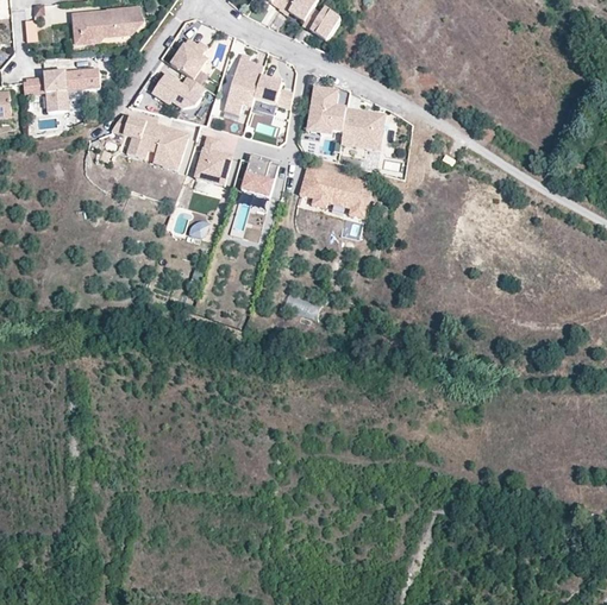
[(288,11),(295,0),(283,0),(279,7),(277,10),(286,16),(288,12),(288,11)]
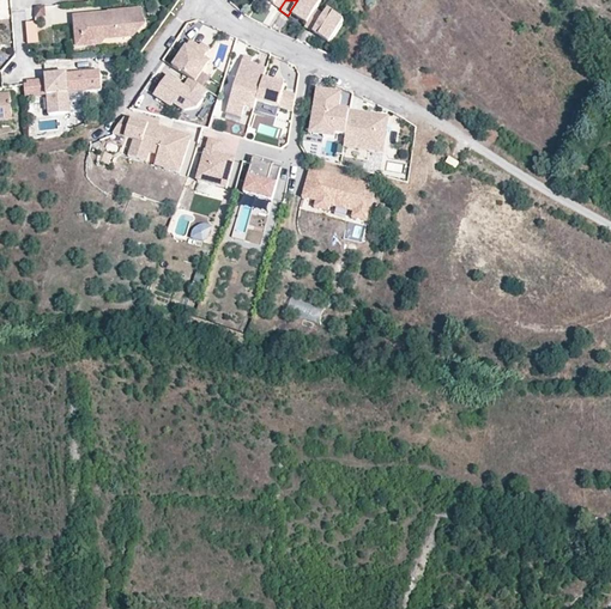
[(314,8),(320,0),(297,0),(290,11),(290,12),(306,22),(314,8)]
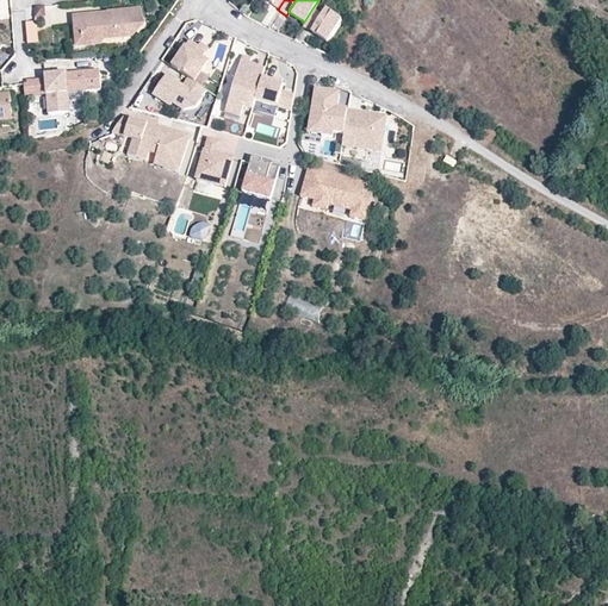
[(43,4),(43,22),(67,20),(67,2),(43,4)]
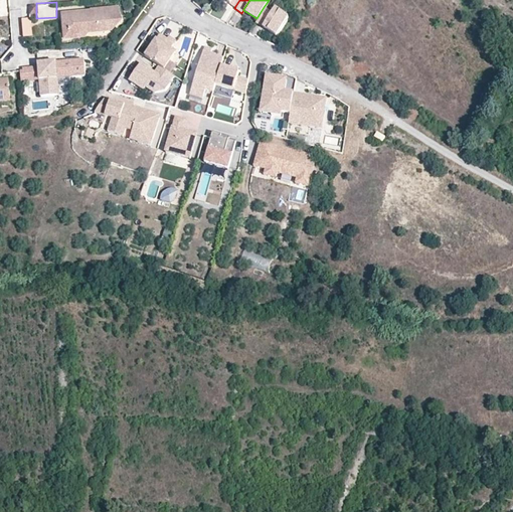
[(90,11),(60,14),(62,37),(83,35),(88,30),(88,29),(109,27),(114,23),(113,16),(118,16),(117,7),(90,9),(90,11)]
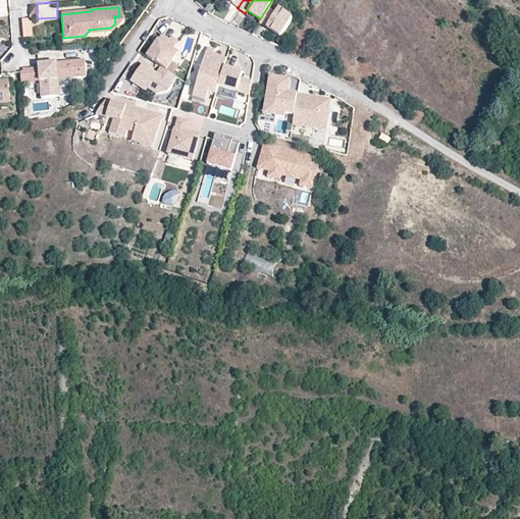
[(264,26),(274,11),(267,7),(260,18),(258,21),(264,26)]
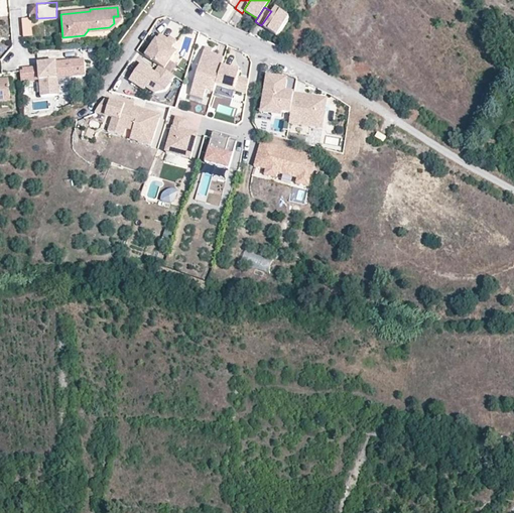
[(261,25),(275,34),(287,16),(274,7),(271,11),(261,25)]
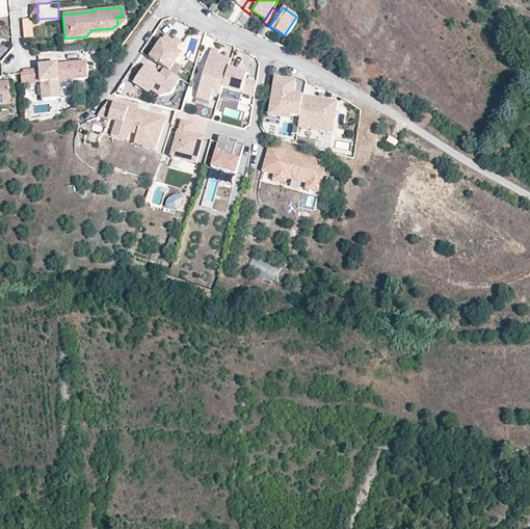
[(30,17),(21,17),(22,35),(31,34),(30,17)]
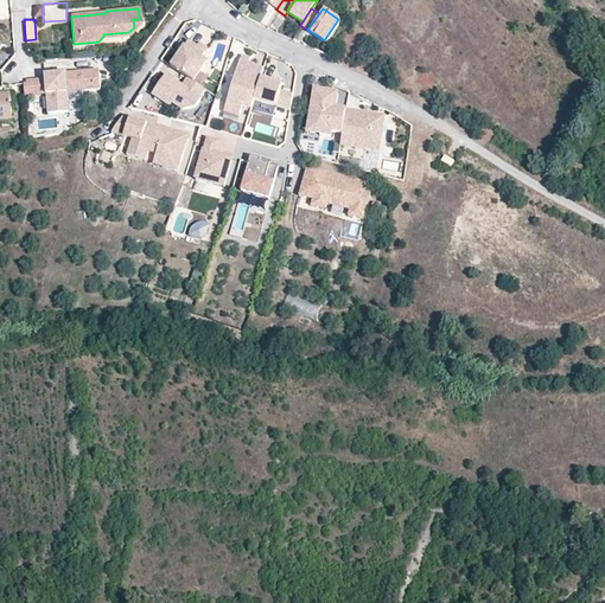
[(169,63),(185,75),(191,78),(204,59),(199,56),(203,50),(195,44),(186,38),(169,63)]
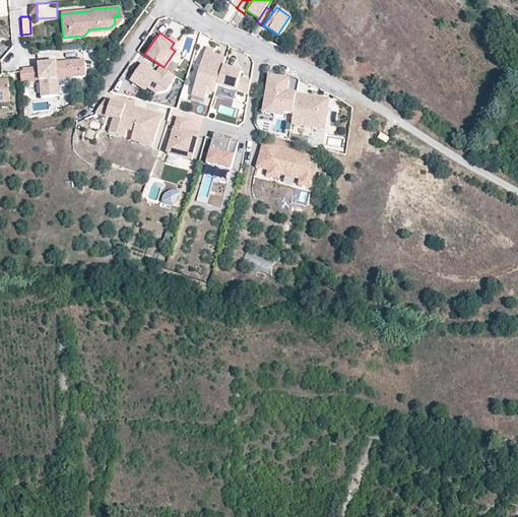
[(213,90),(215,83),(221,64),(224,56),(216,54),(216,53),(211,51),(203,49),(190,93),(203,98),(206,88),(213,90)]
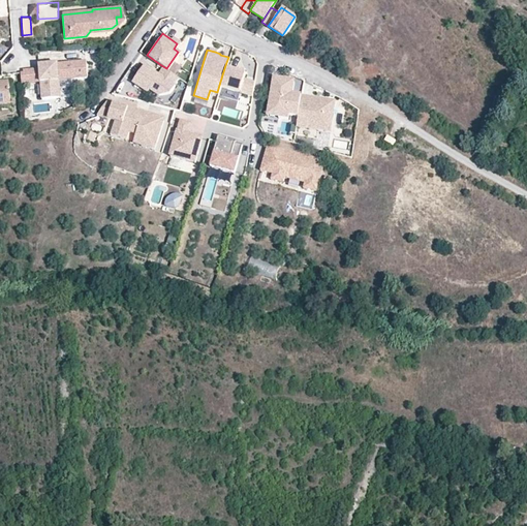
[(37,66),(38,80),(40,97),(59,96),(57,79),(86,75),(85,59),(37,63),(37,66)]
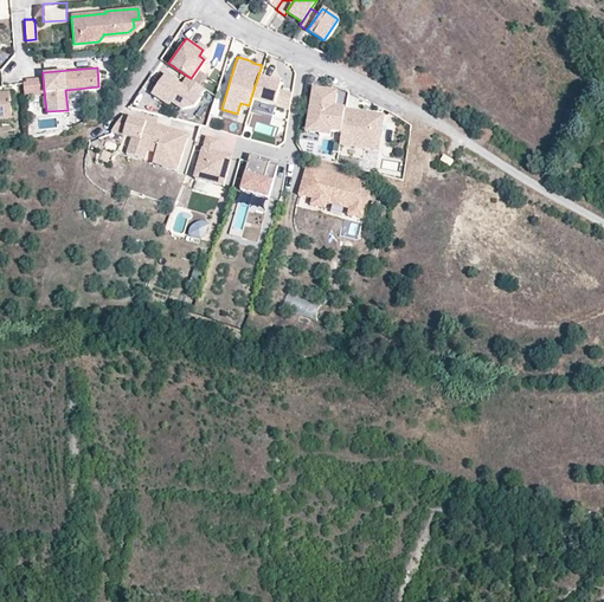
[(191,78),(185,75),(180,83),(178,85),(172,82),(174,78),(164,71),(149,91),(167,104),(169,101),(180,108),(193,105),(199,97),(198,96),(204,86),(191,78)]
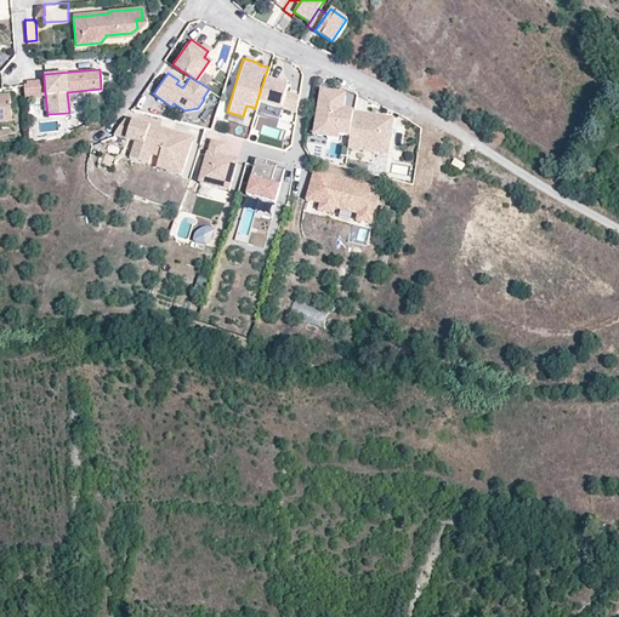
[(287,84),(265,76),(257,100),(295,110),(297,93),(285,90),(287,84)]
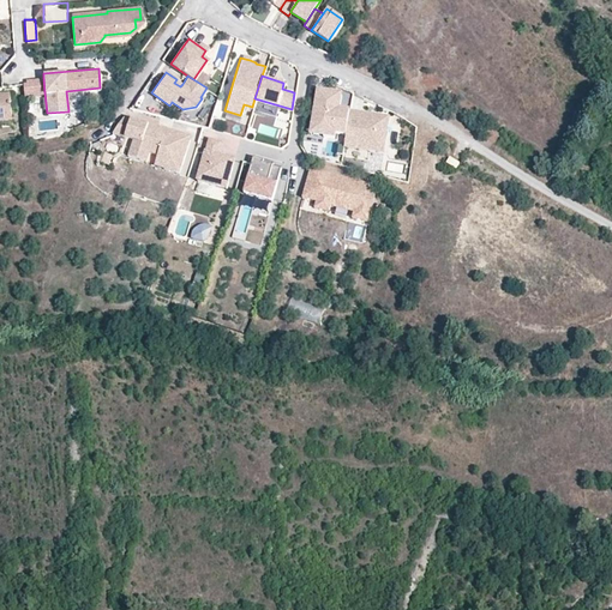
[(29,82),(22,82),(23,95),(45,92),(43,77),(29,79),(29,82)]
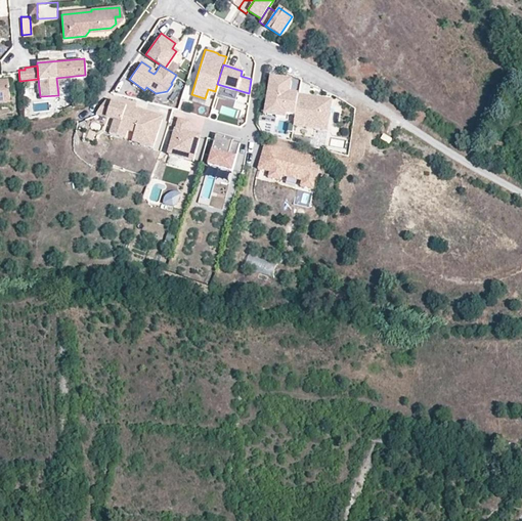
[(279,80),(276,76),(270,75),(265,105),(276,107),(275,114),(283,115),(284,111),(293,112),(296,91),(287,90),(289,78),(285,77),(279,80)]
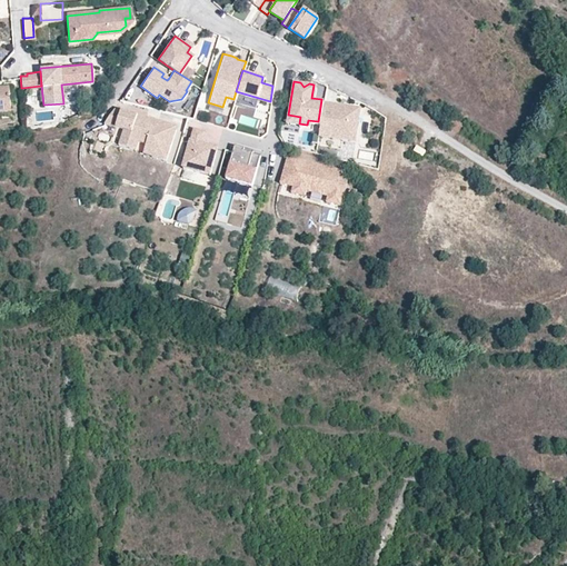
[(0,107),(9,106),(8,85),(0,85),(0,107)]
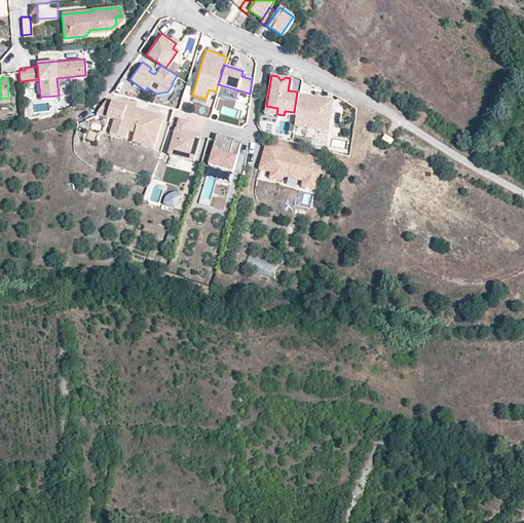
[(307,92),(297,91),(294,112),(292,121),(313,124),(326,126),(330,97),(312,94),(312,98),(306,97),(307,92)]
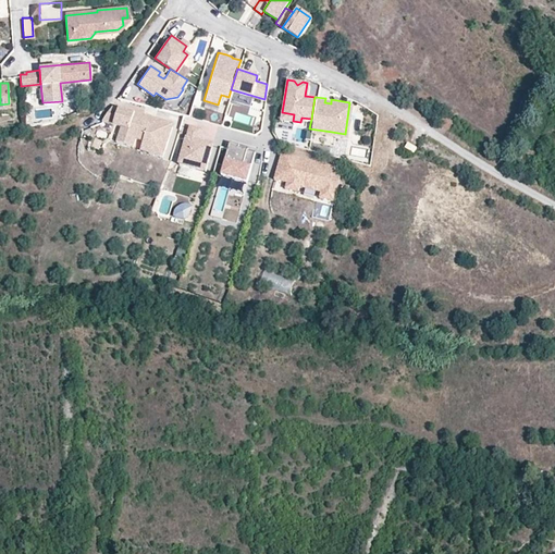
[(115,140),(131,145),(133,137),(140,115),(140,113),(113,106),(112,111),(107,110),(100,120),(120,125),(115,140)]
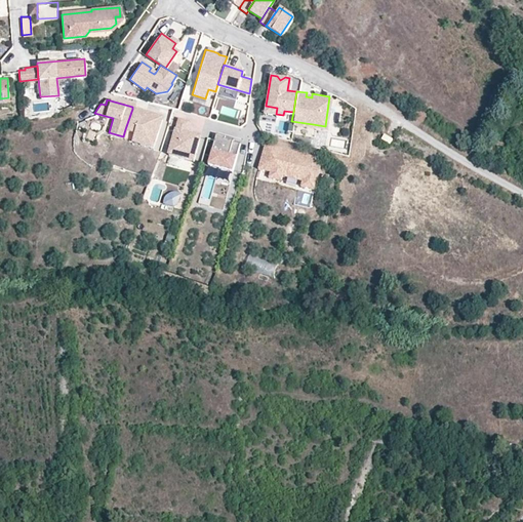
[(132,109),(125,129),(133,132),(132,136),(139,138),(138,142),(152,146),(160,117),(159,115),(144,110),(143,112),(132,109)]
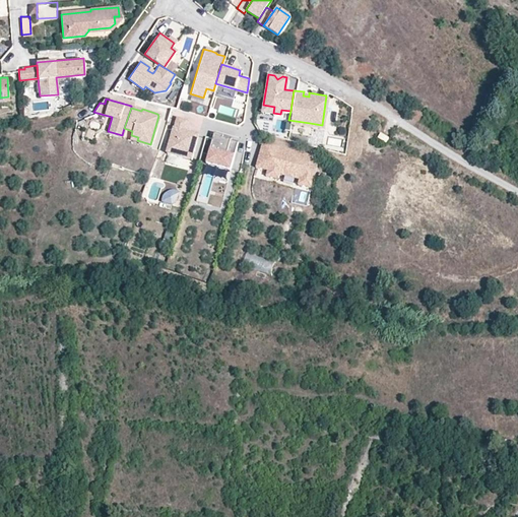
[(191,157),(197,132),(184,129),(186,118),(175,116),(173,125),(172,125),(168,140),(165,150),(191,157)]
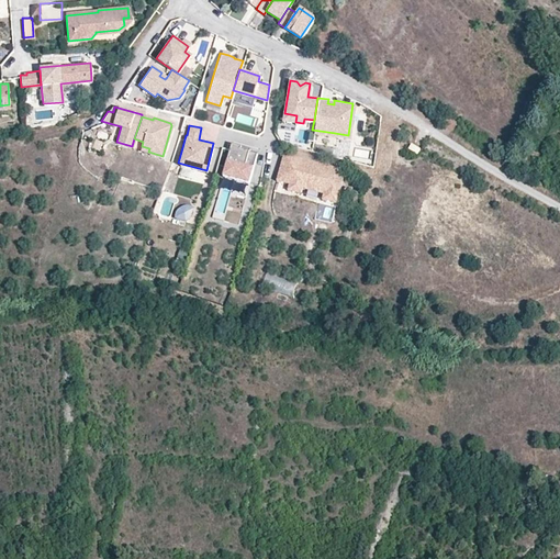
[(406,146),(415,152),(418,146),(410,141),(406,146)]
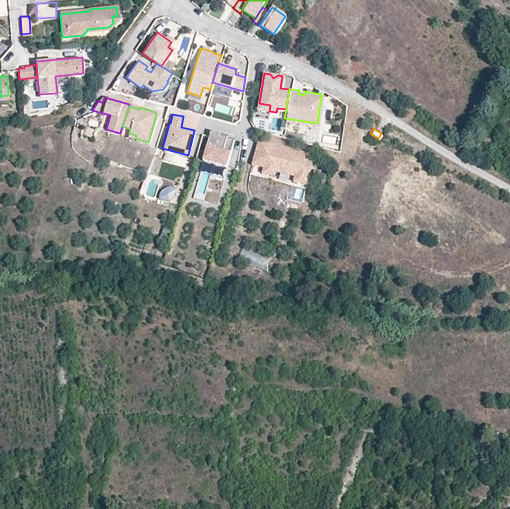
[(219,131),(210,129),(202,158),(226,164),(233,138),(226,136),(218,133),(219,131)]
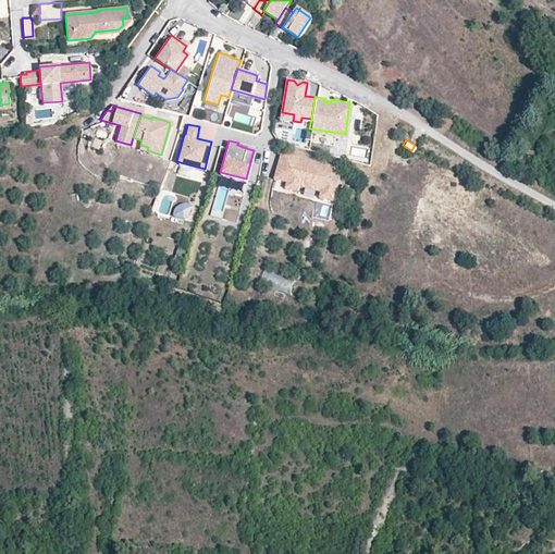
[(343,164),(281,149),(274,175),(286,179),(285,184),(298,188),(300,183),(300,181),(322,185),(321,187),(320,193),(334,196),(343,164)]
